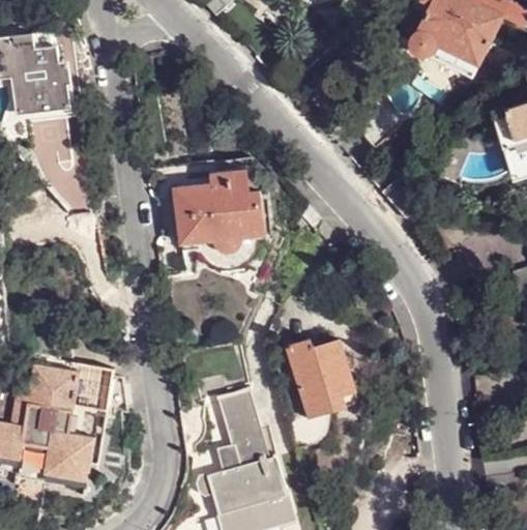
[(213,15),(229,0),(203,0),(201,2),(213,15)]
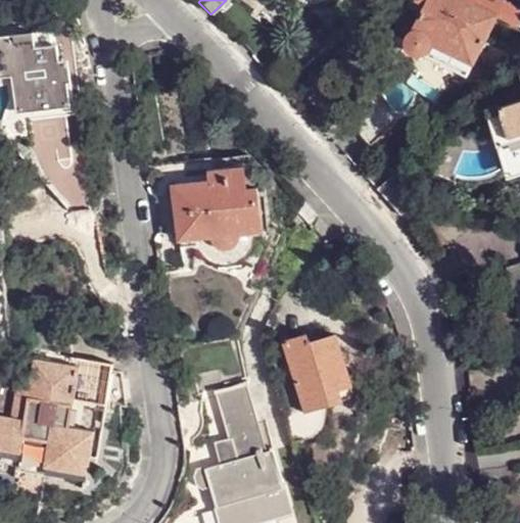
[(467,63),(491,15),(511,25),(518,10),(495,0),(413,0),(422,3),(417,14),(408,32),(406,34),(404,36),(403,39),(403,42),(403,45),(404,48),(406,51),(408,53),(411,54),(414,54),(417,53),(421,51),(425,43),(467,63)]
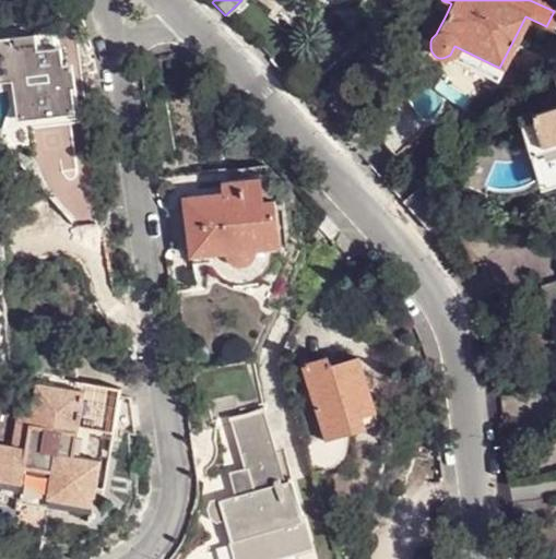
[(446,15),(451,3),(441,0),(439,0),(436,10),(437,10),(446,15)]
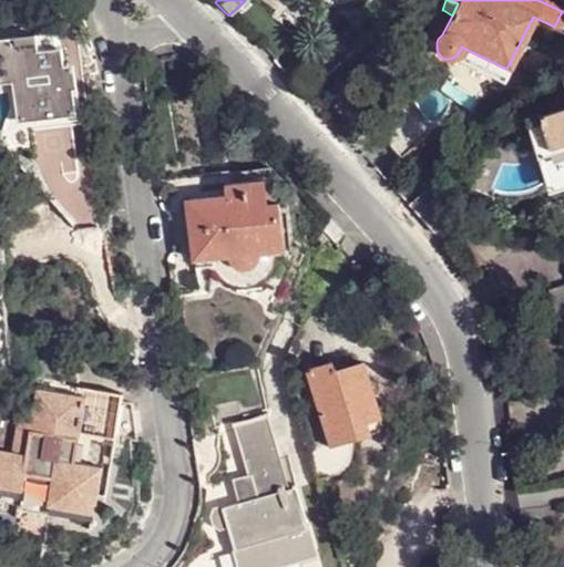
[(424,37),(437,42),(438,39),(440,37),(442,34),(452,16),(443,10),(438,23),(431,20),(422,35),(424,37)]
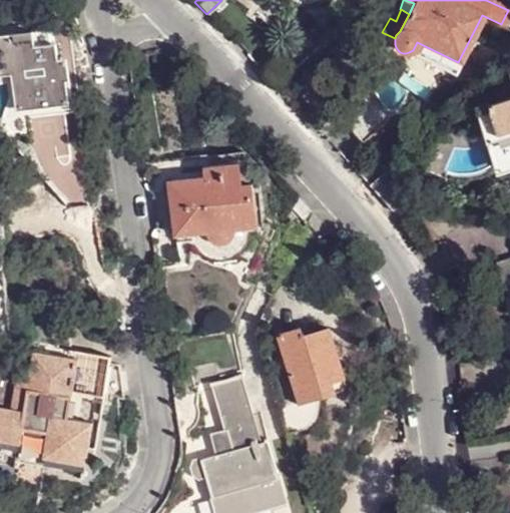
[(46,30),(0,36),(0,76),(9,75),(14,111),(62,105),(56,59),(54,43),(48,44),(46,30)]
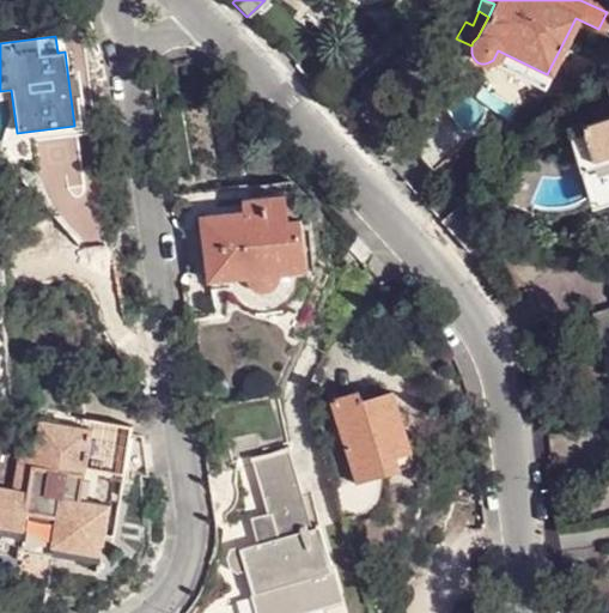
[(547,74),(498,50),(493,60),(488,62),(541,89),(547,74)]
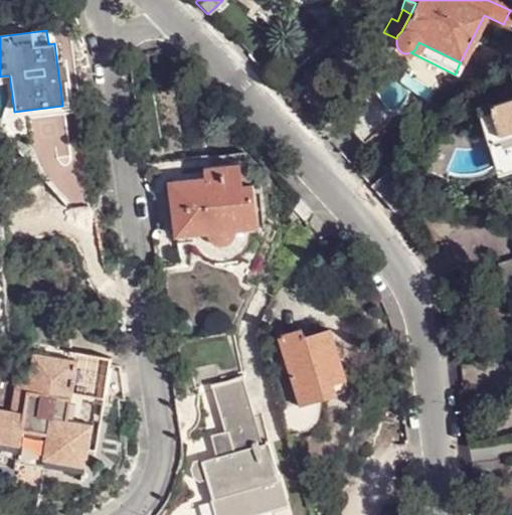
[(65,58),(56,59),(62,106),(68,105),(65,81),(68,80),(65,58)]
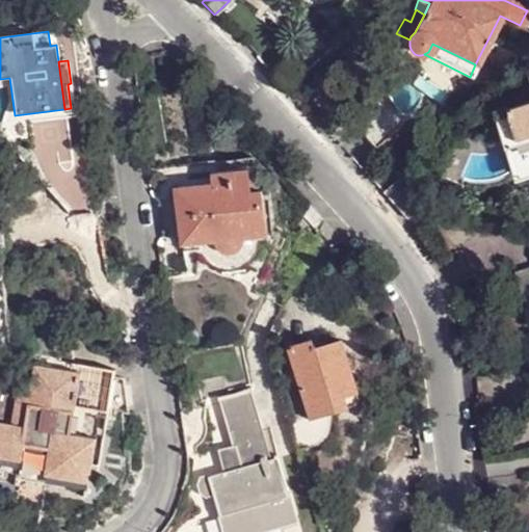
[(528,91),(494,101),(512,177),(528,173),(528,91)]
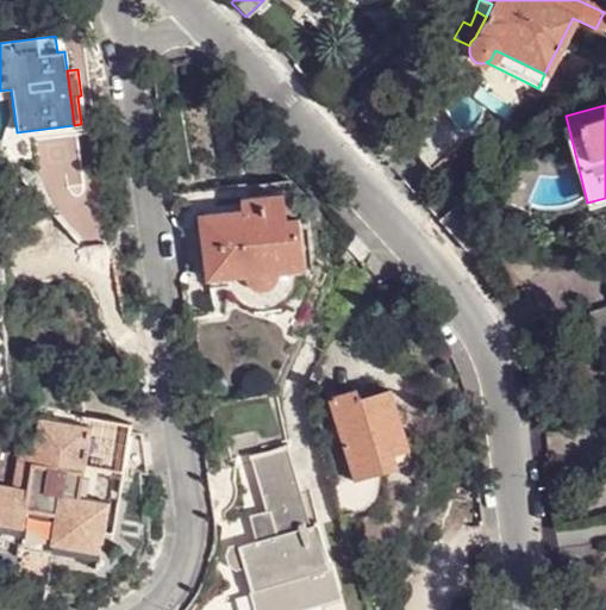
[(450,151),(455,145),(433,122),(407,145),(430,170),(433,166),(450,151)]
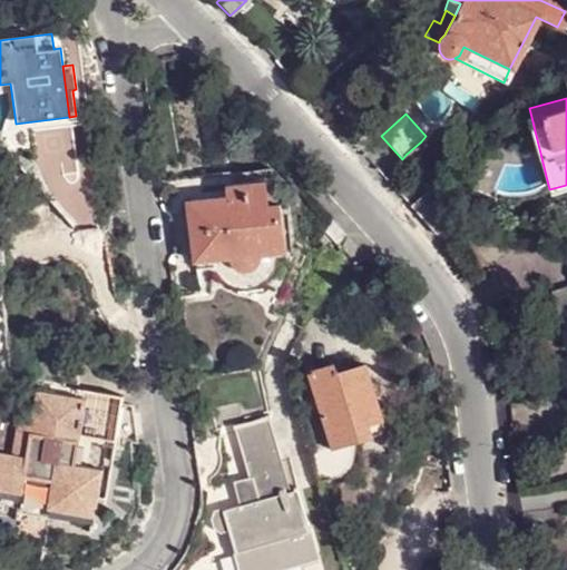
[(421,141),(406,155),(410,160),(427,146),(421,141)]
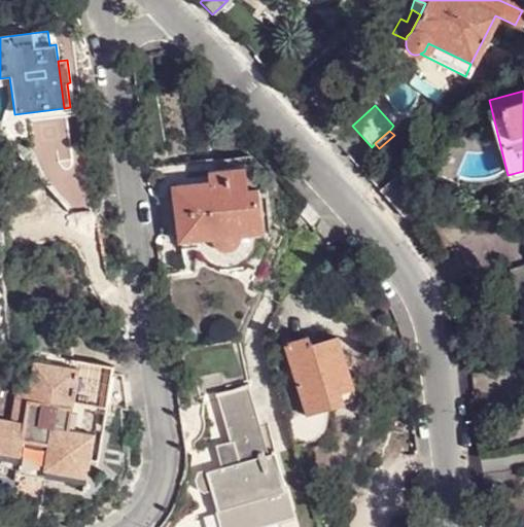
[(178,241),(211,237),(211,239),(214,245),(220,249),(229,250),(235,246),(239,240),(239,234),(239,233),(263,230),(257,198),(256,187),(246,189),(243,168),(222,171),(224,180),(208,182),(171,186),(178,241)]
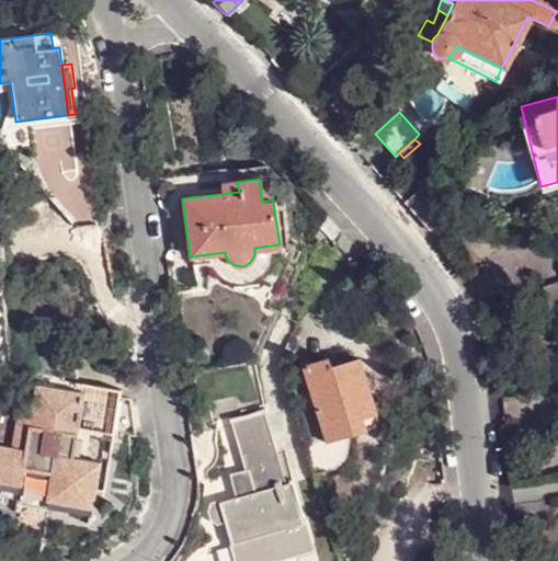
[(239,192),(237,182),(220,184),(220,186),(221,194),(239,192)]
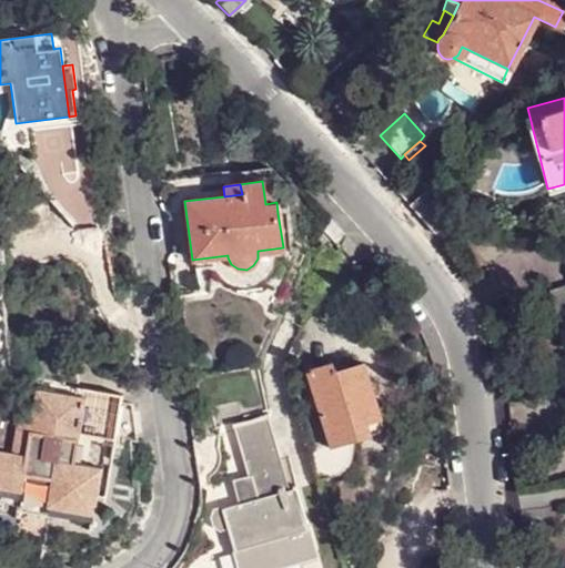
[(283,247),(258,251),(258,252),(258,259),(253,265),(246,270),(238,269),(231,264),(228,257),(228,255),(192,260),(193,267),(201,266),(212,264),(214,272),(223,281),(233,286),(245,287),(256,285),(266,279),(273,267),(276,256),(283,255),(283,247)]
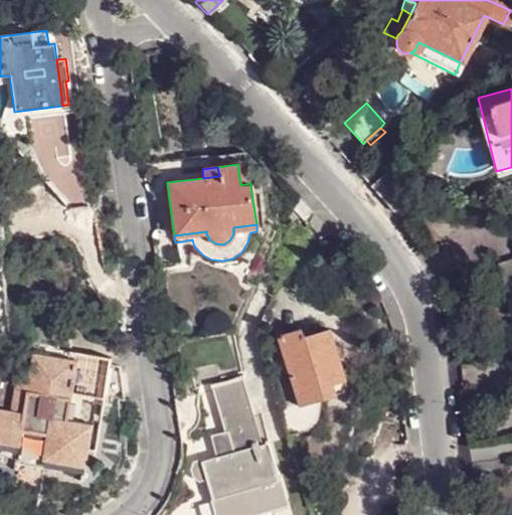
[(511,260),(500,264),(510,296),(511,295),(511,260)]
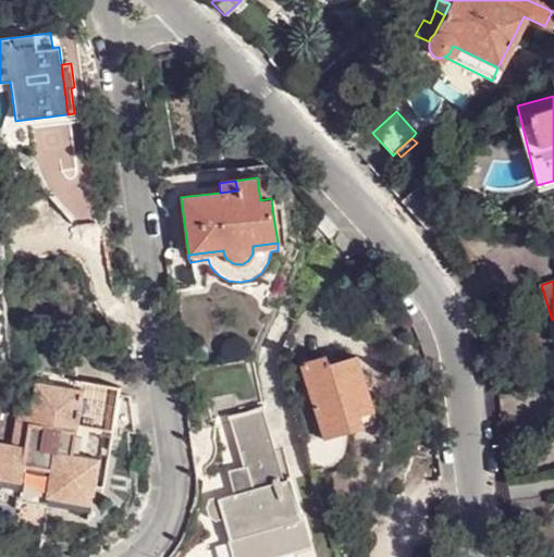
[(371,411),(355,357),(329,364),(327,366),(325,362),(324,356),(300,363),(305,380),(309,390),(320,426),(358,415),(371,411)]
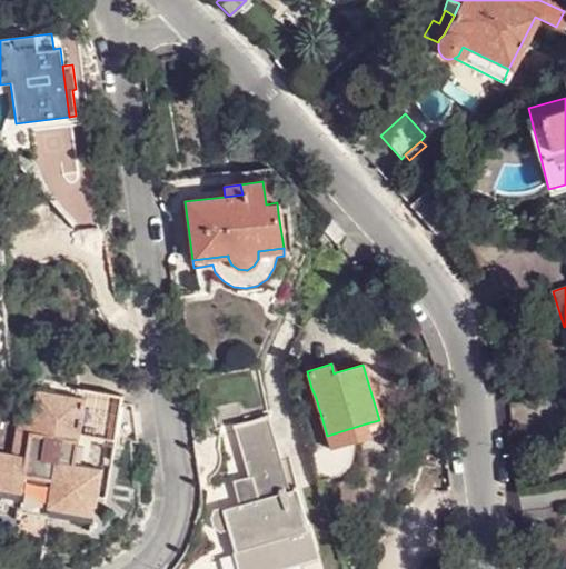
[(93,513),(100,468),(73,463),(83,398),(50,392),(50,390),(33,387),(30,415),(27,433),(25,456),(10,453),(0,451),(0,488),(21,491),(23,473),(50,479),(46,506),(93,513)]
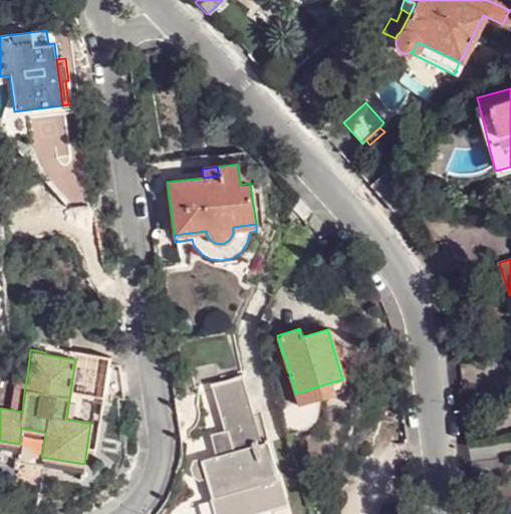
[(107,364),(108,356),(76,351),(75,359),(66,419),(90,423),(98,424),(103,397),(107,364)]
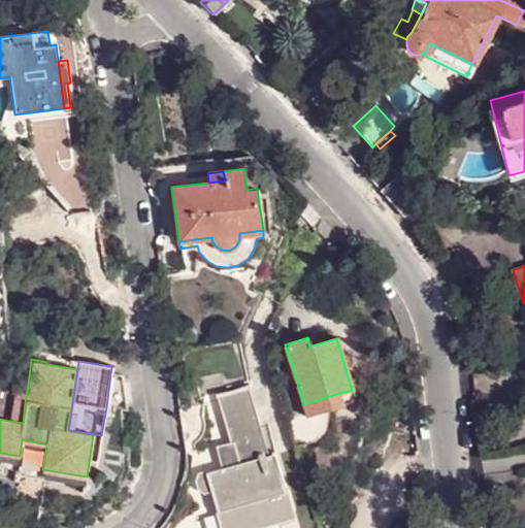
[(126,410),(121,375),(110,374),(106,407),(121,409),(126,410)]
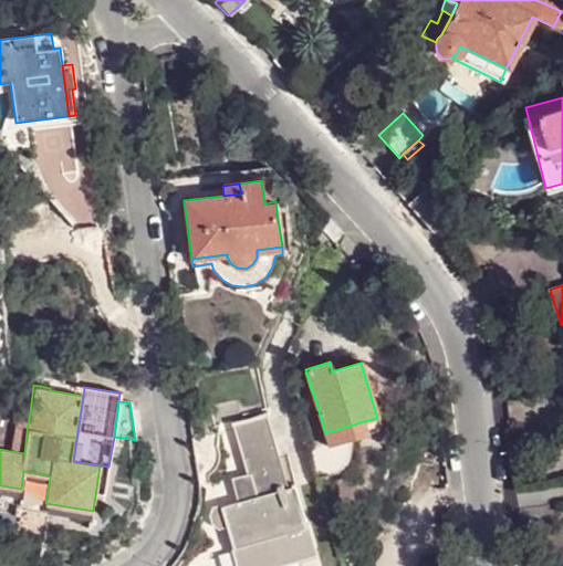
[(27,431),(30,412),(16,410),(13,430),(27,431)]
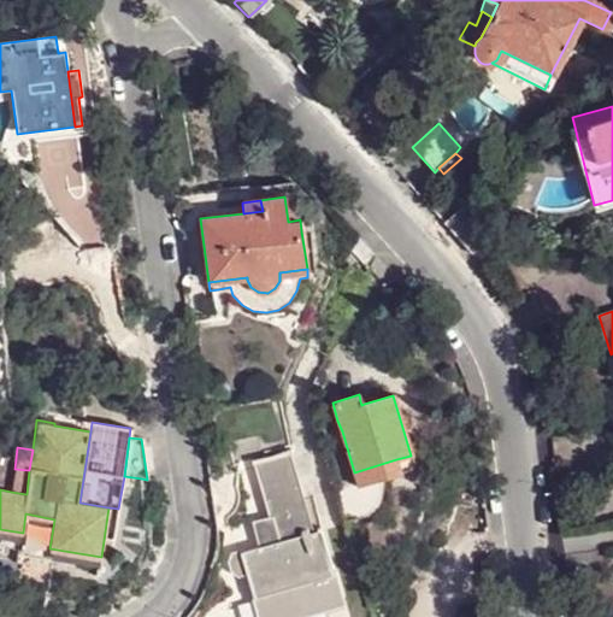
[(254,599),(335,575),(322,529),(311,533),(301,499),(288,454),(292,453),(290,450),(282,452),(275,456),(266,458),(258,460),(253,462),(254,465),(257,464),(273,518),(281,541),(263,547),(243,553),(243,552),(240,552),(246,573),(254,599)]
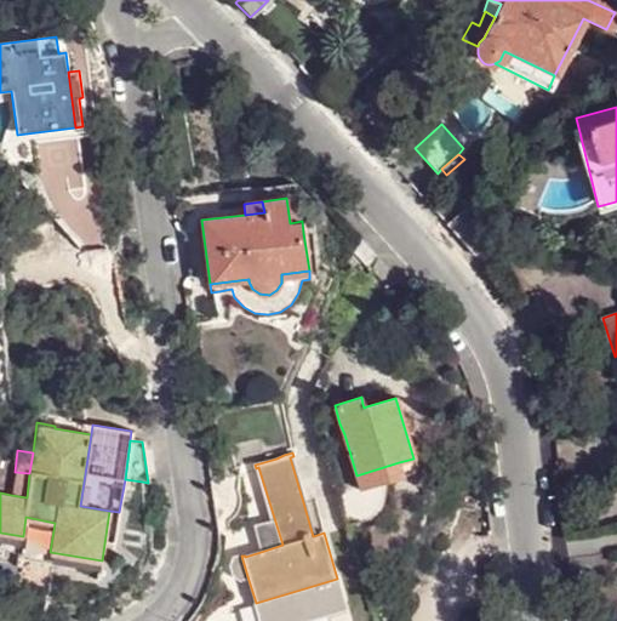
[(403,476),(415,472),(416,471),(417,467),(413,459),(399,462),(403,476)]
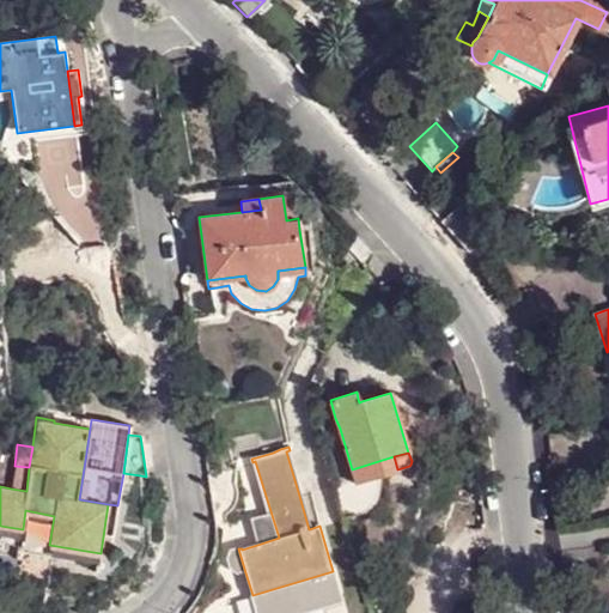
[(397,469),(394,456),(352,469),(354,480),(355,483),(381,474),(397,469)]
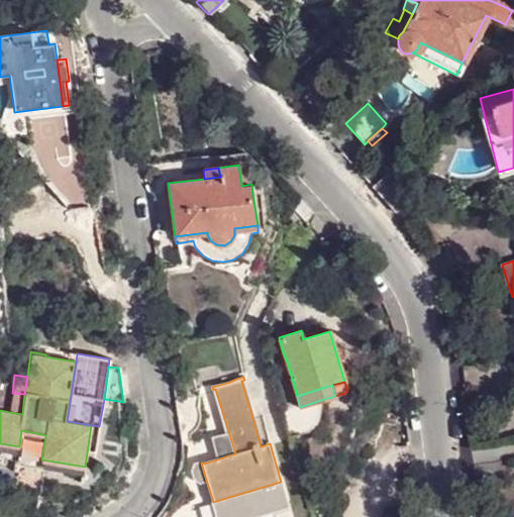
[(22,414),(24,394),(12,393),(9,412),(22,414)]
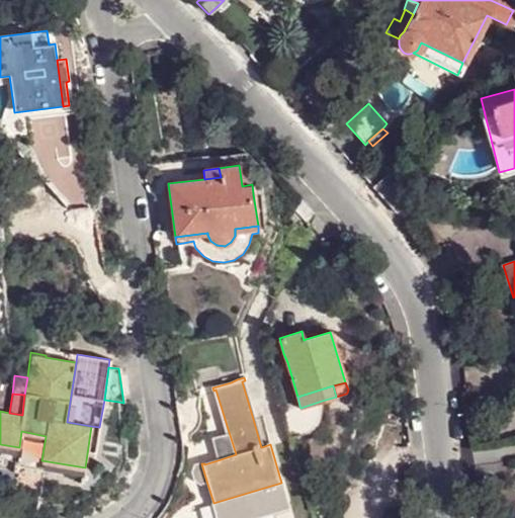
[(289,439),(313,431),(317,427),(319,420),(322,401),(301,408),(299,406),(281,412),(289,439)]
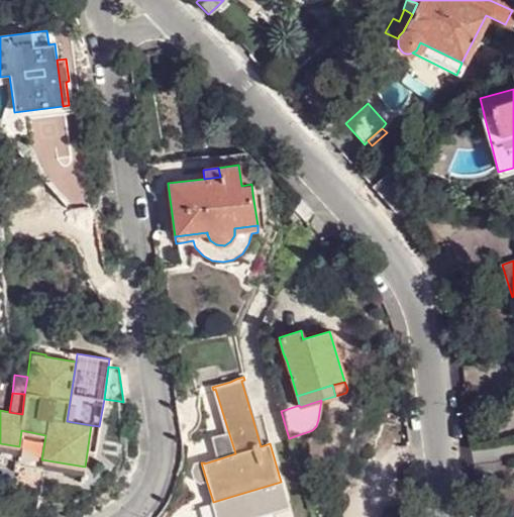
[(229,434),(214,437),(220,458),(235,453),(229,434)]
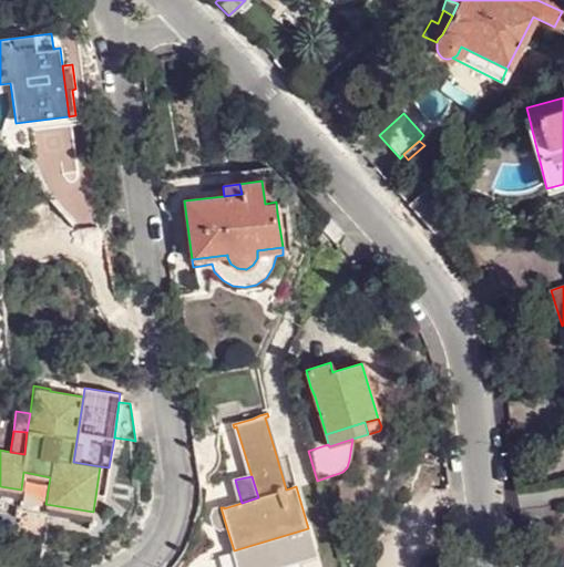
[(19,500),(21,490),(0,486),(0,511),(14,513),(17,514),(18,508),(19,500)]
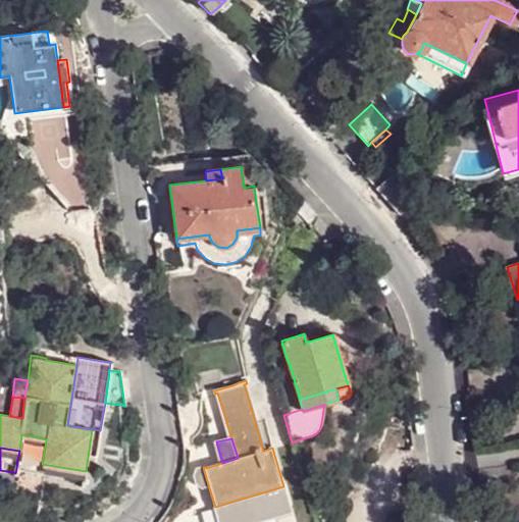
[(41,472),(42,464),(17,460),(16,468),(41,472)]
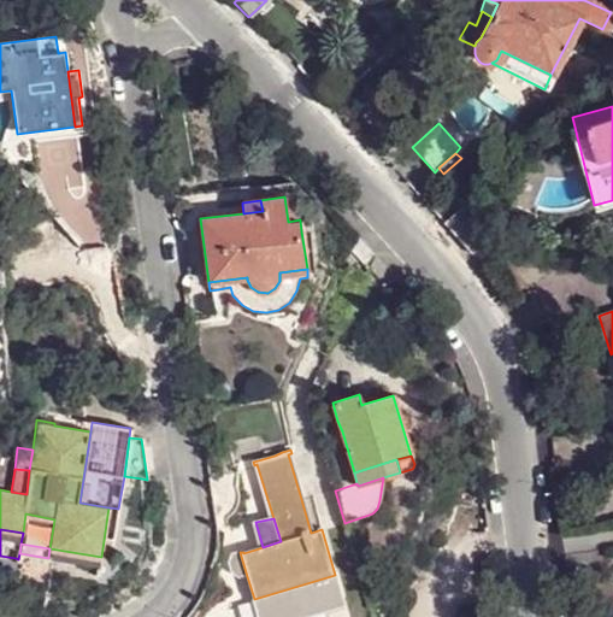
[(246,573),(240,552),(234,553),(231,563),(234,570),(240,575),(246,573)]
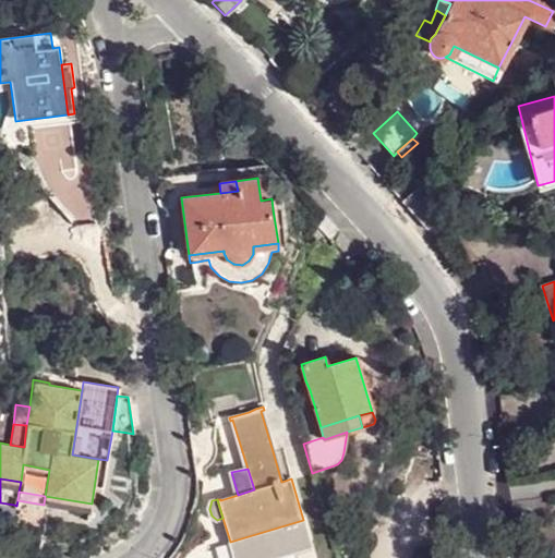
[(273,557),(312,546),(303,520),(230,542),(234,557),(273,557)]
